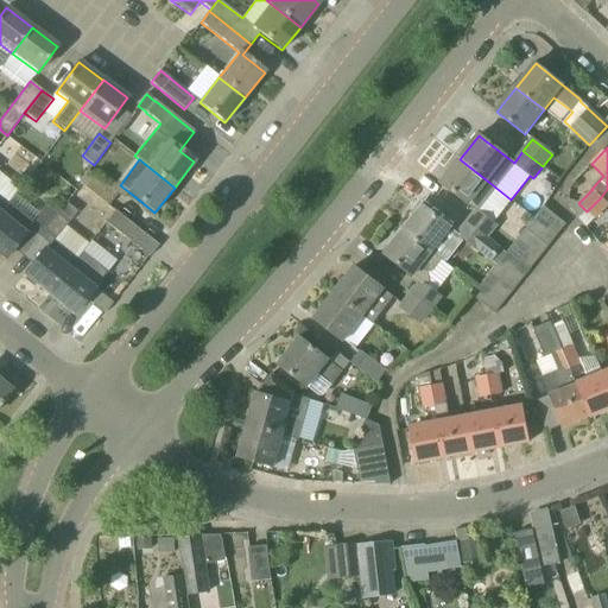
[(493,223),(511,200),(487,181),(460,159),(441,184),(469,206),(469,204),(476,210),(493,223)]
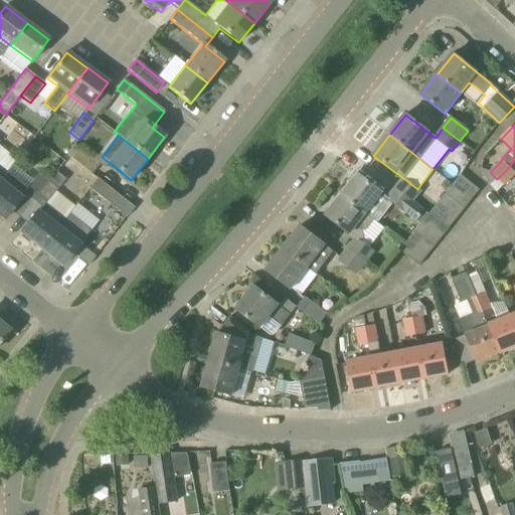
[(100,165),(93,159),(80,150),(72,160),(92,175),(100,165)]
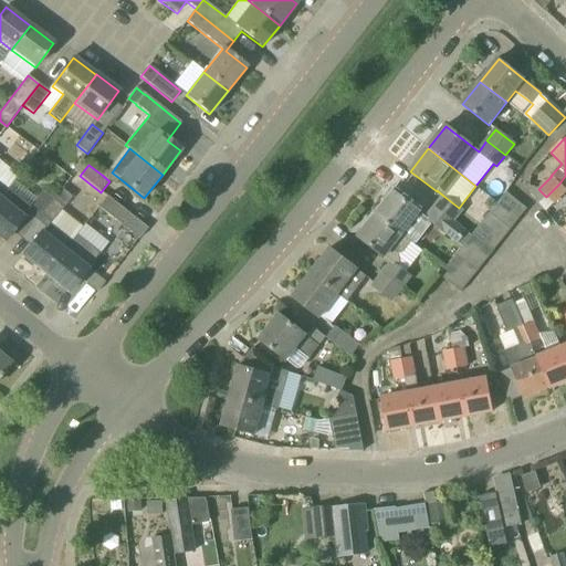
[(565,189),(559,184),(546,197),(554,203),(565,191),(565,189)]
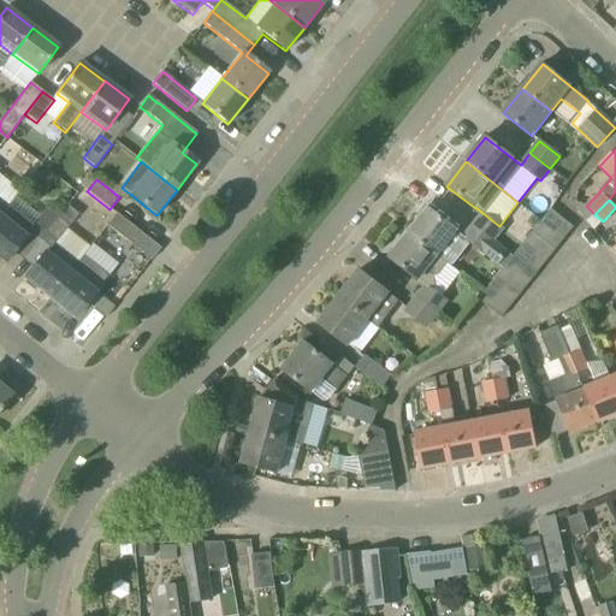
[(58,217),(40,240),(51,248),(46,254),(45,253),(24,279),(49,300),(77,264),(54,244),(78,215),(66,206),(58,217)]
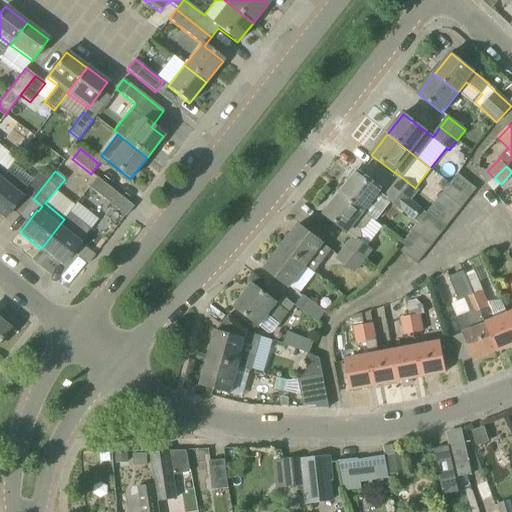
[(20,196),(24,191),(26,188),(6,173),(0,180),(0,215),(4,219),(21,197),(20,196)]
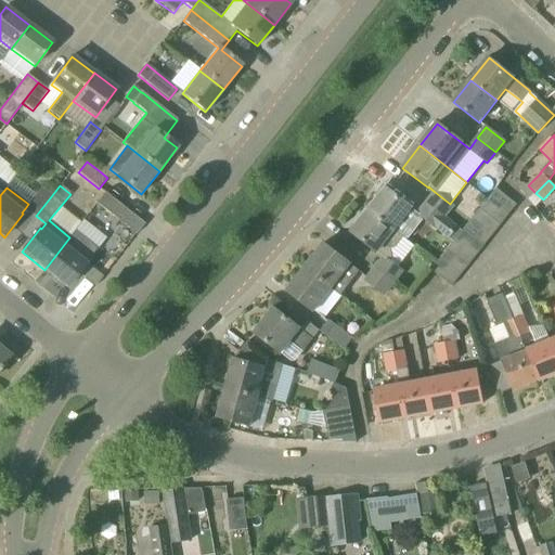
[(28,204),(26,207),(36,216),(52,195),(41,188),(35,196),(28,204)]
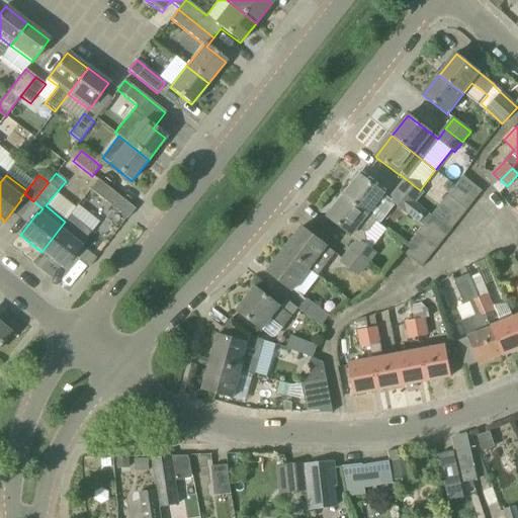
[(344,196),(369,217),(385,195),(360,176),(344,196)]
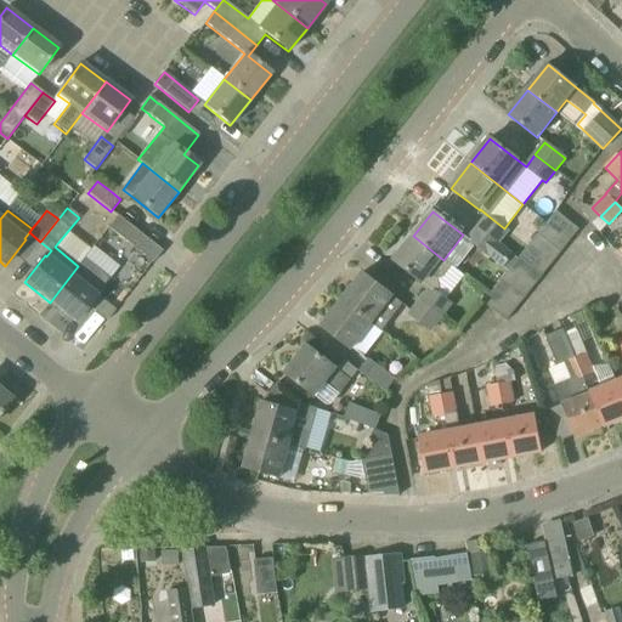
[(557,211),(548,222),(570,242),(580,230),(557,211)]
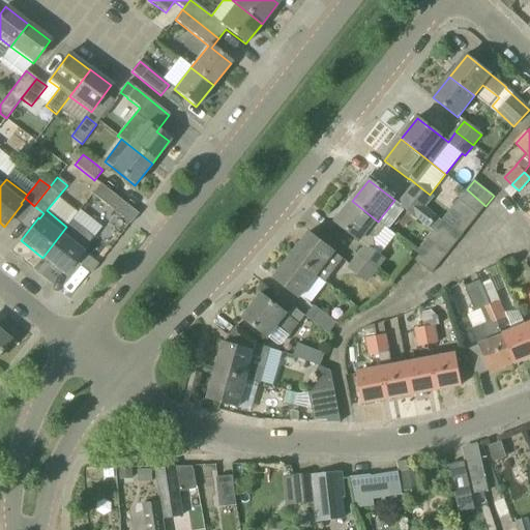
[(408,194),(424,207),(433,197),(430,195),(415,183),(408,194)]
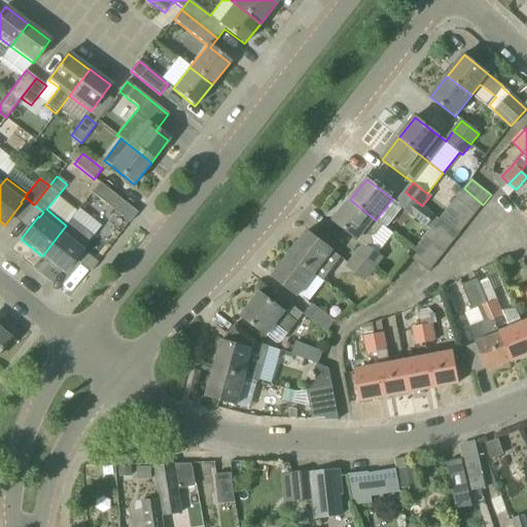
[(111,208),(118,198),(100,183),(92,194),(111,208)]
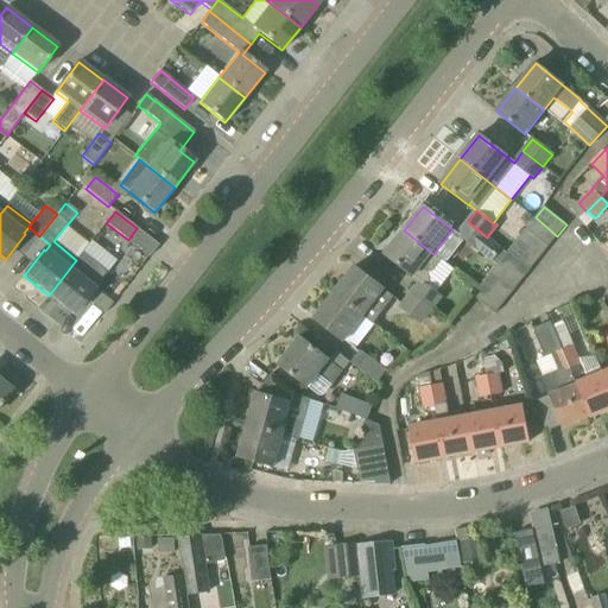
[(557,236),(536,217),(526,229),(549,247),(557,236)]
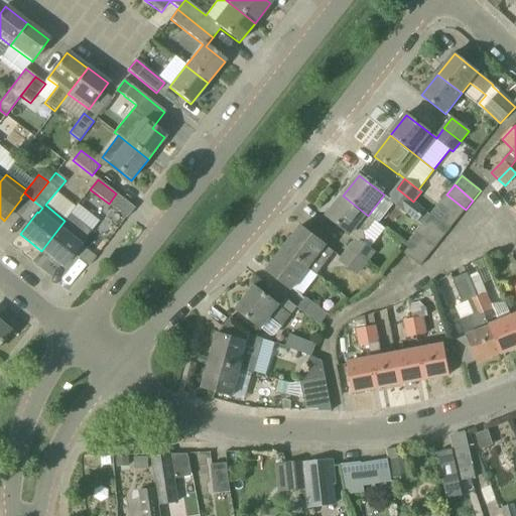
[(419,221),(426,213),(426,212),(413,202),(397,188),(389,199),(393,203),(406,213),(418,222),(419,221)]
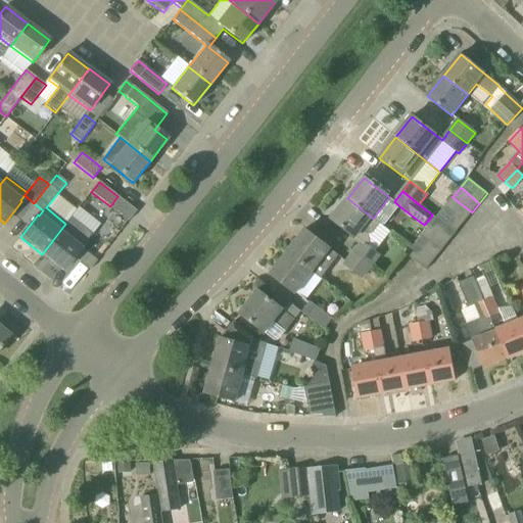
[(472,212),(453,197),(445,206),(464,222),(472,212)]
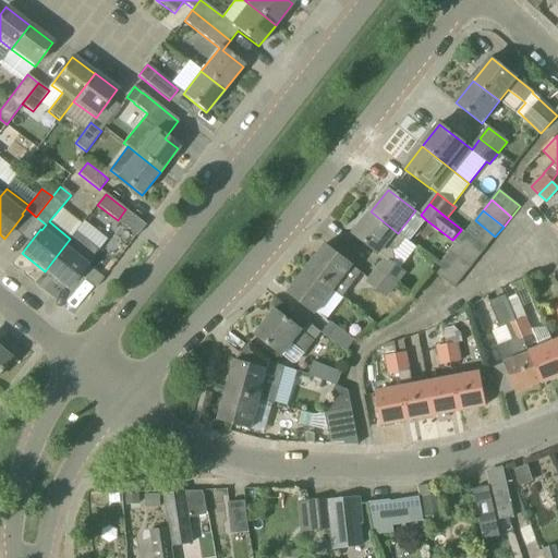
[(404,273),(400,269),(416,249),(398,233),(371,211),(353,234),(386,259),(377,270),(396,284),(404,273)]
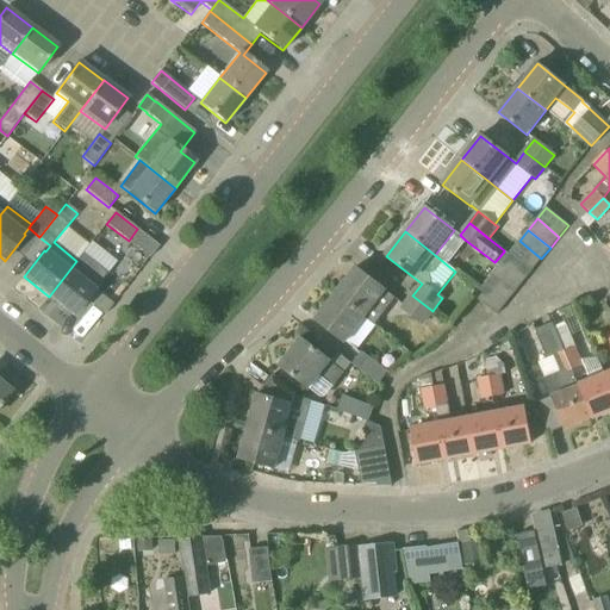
[(541,259),(520,241),(510,254),(531,272),(541,259)]
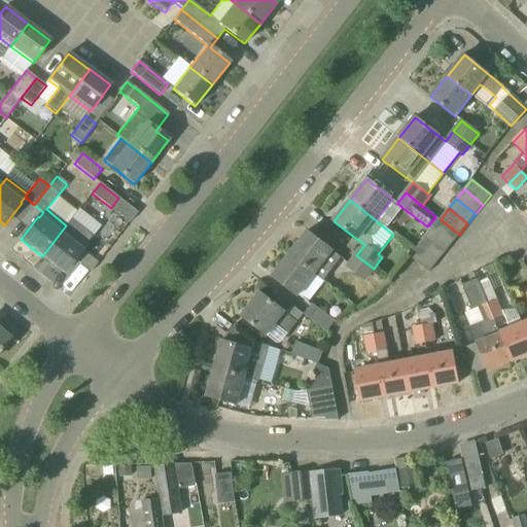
[(71,219),(66,225),(42,256),(64,273),(74,259),(91,272),(98,262),(82,250),(93,237),(71,219)]
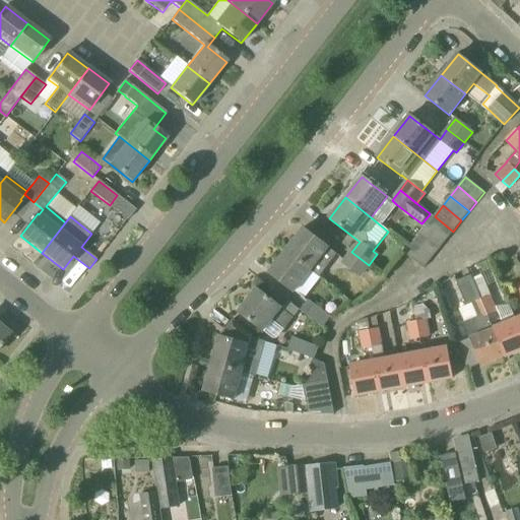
[(453,232),(435,216),(427,225),(446,241),(453,232)]
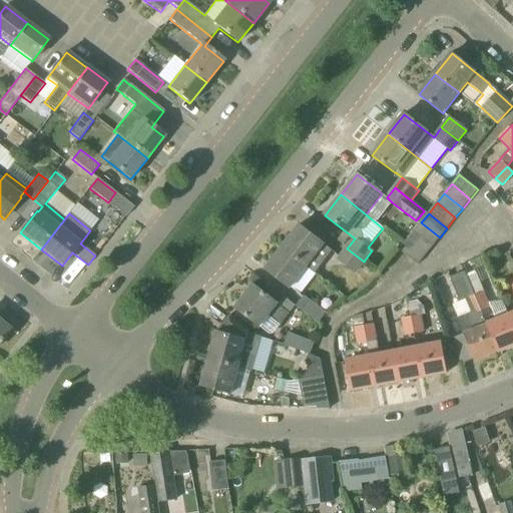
[(440,237),(421,222),(414,231),(424,238),(433,246),(440,237)]
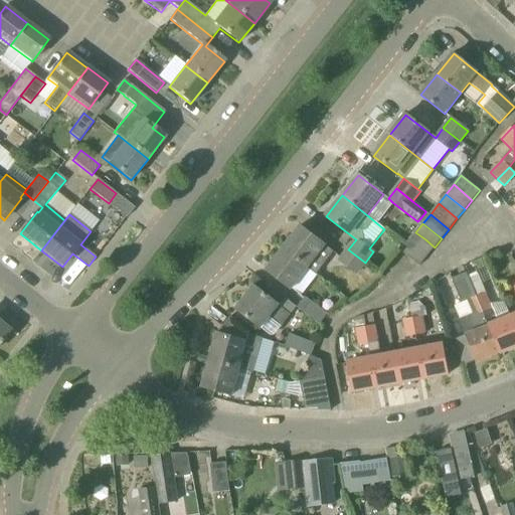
[(283,248),(308,268),(325,245),(300,226),(283,248)]
